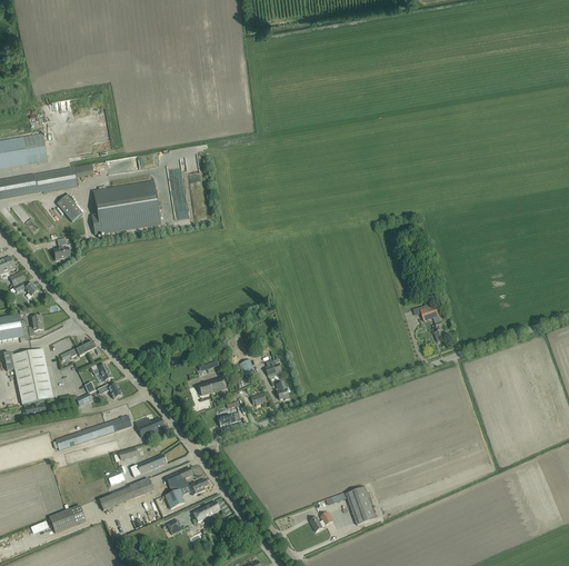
[(42,131),(23,135),(0,138),(0,167),(47,159),(42,131)]
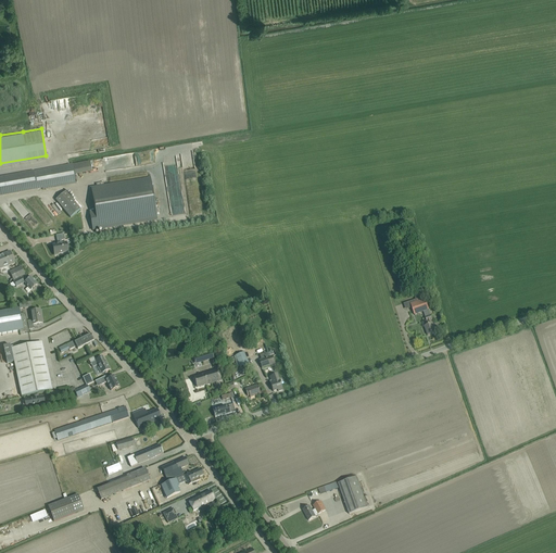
[(76,180),(73,162),(0,174),(0,192),(42,185),(42,186),(76,180)]
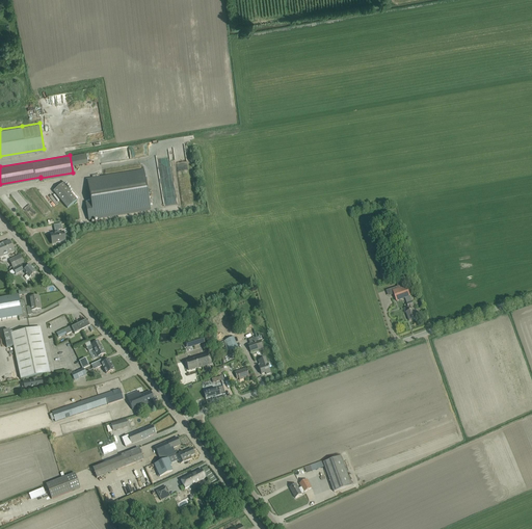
[(86,201),(88,217),(151,207),(144,168),(87,178),(91,200),(86,201)]
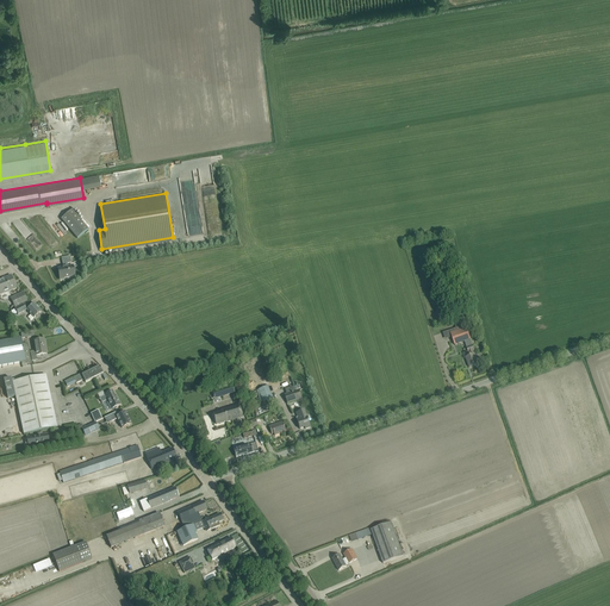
[(88,226),(78,214),(80,213),(73,205),(57,218),(67,229),(69,226),(76,236),(88,226)]
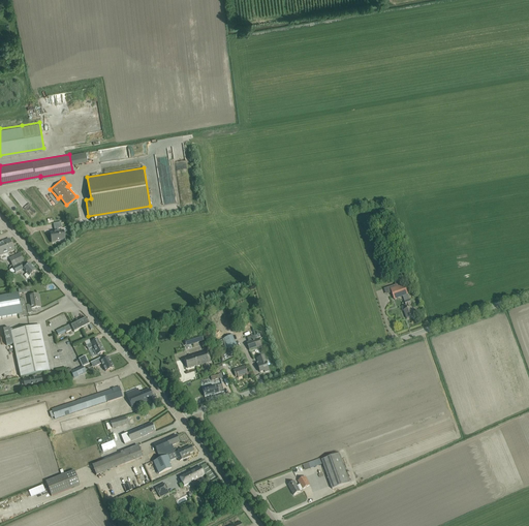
[(65,237),(64,231),(63,228),(59,228),(58,225),(62,225),(61,219),(53,221),(55,226),(55,229),(50,230),(52,239),(65,237)]
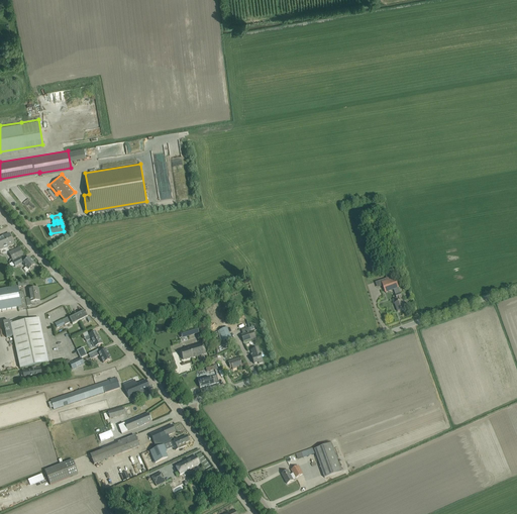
[(4,232),(0,233),(0,246),(14,242),(14,241),(9,230),(4,232)]
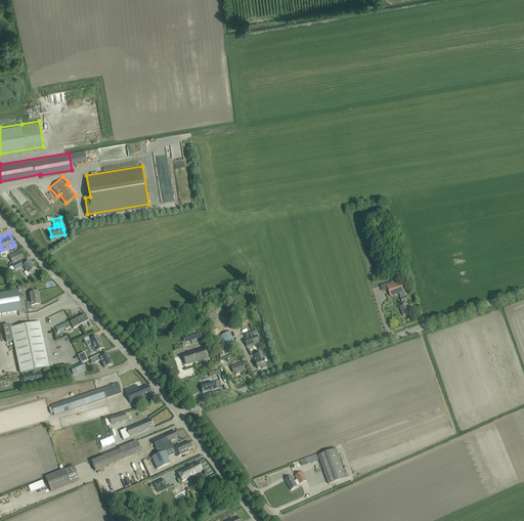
[(24,256),(19,248),(8,253),(12,261),(24,256)]
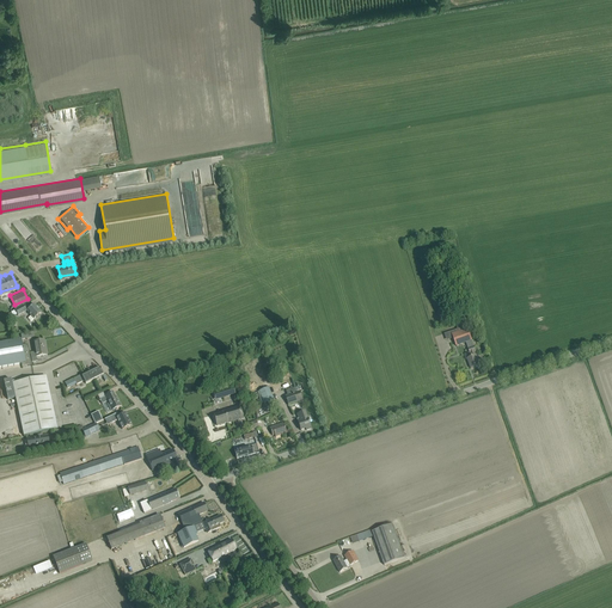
[(34,315),(41,309),(35,301),(26,308),(31,313),(28,315),(31,318),(34,315)]
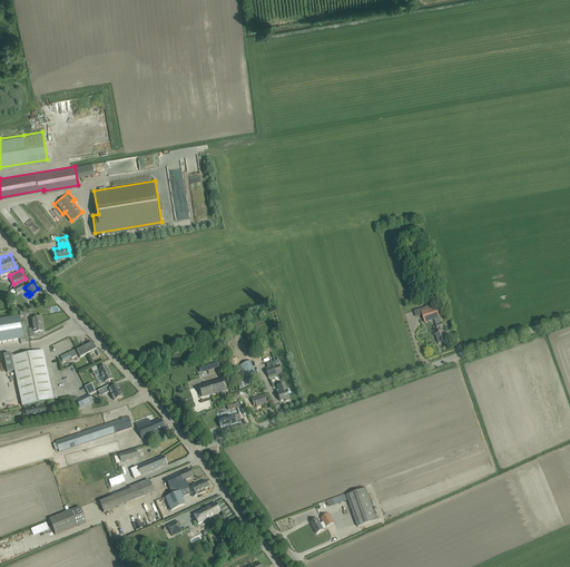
[(25,287),(22,282),(15,286),(17,291),(25,287)]
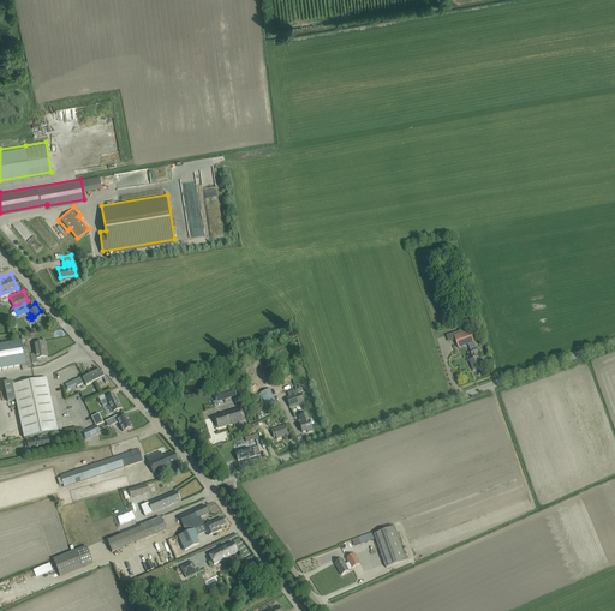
[(464,329),(454,333),(455,336),(457,340),(467,336),(469,341),(470,347),(472,353),(472,352),(473,355),(470,358),(471,361),(473,367),(482,364),(478,354),(477,351),(478,349),(477,345),(475,339),(471,328),(464,329)]
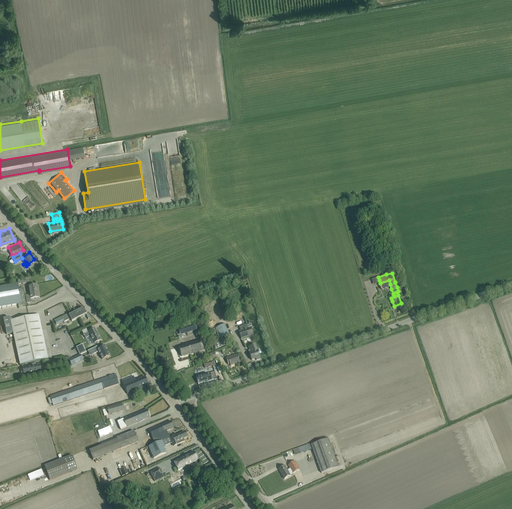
[(23,285),(19,286),(18,282),(0,284),(0,305),(18,302),(18,304),(26,302),(23,285)]
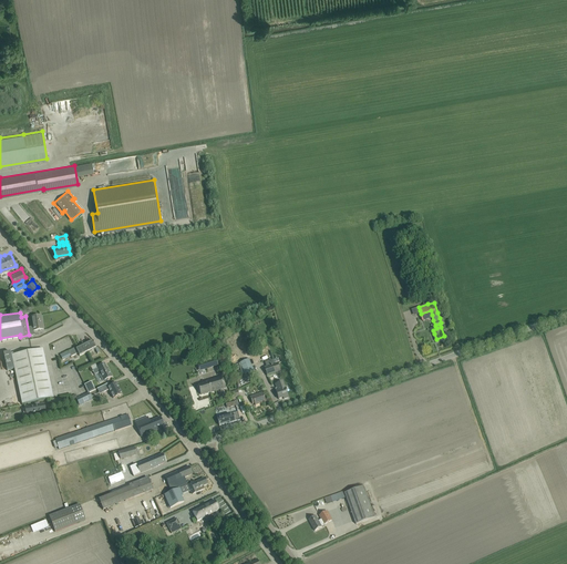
[(43,326),(41,313),(31,315),(33,324),(28,325),(30,332),(34,332),(33,328),(43,326)]
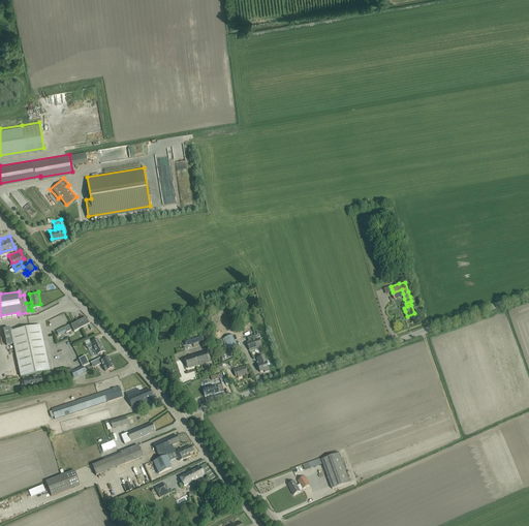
[(83,327),(86,325),(86,323),(90,321),(88,317),(88,316),(87,317),(86,315),(71,322),(70,321),(63,326),(66,331),(73,328),(74,329),(82,326),(83,327)]
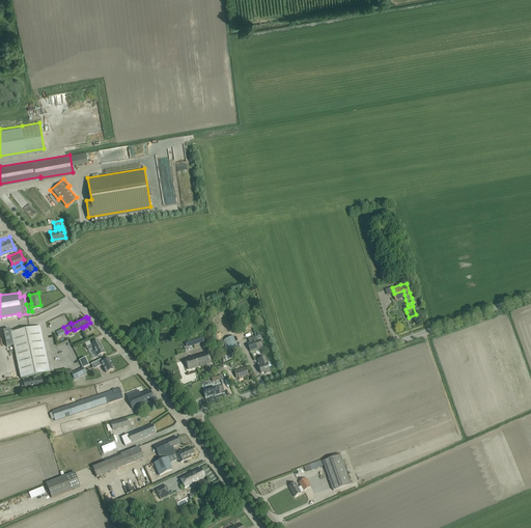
[(50,368),(39,323),(11,328),(21,374),(50,368)]
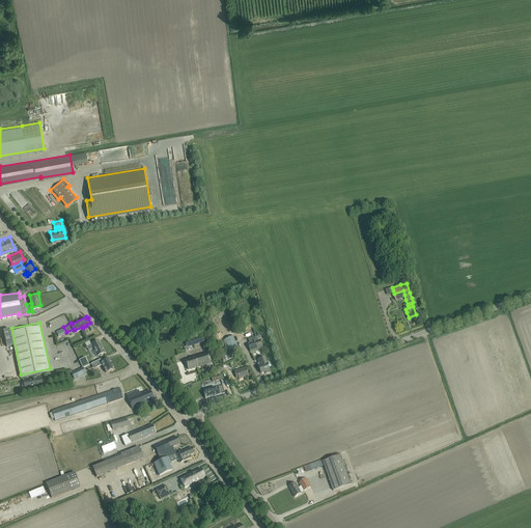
[(14,342),(9,327),(3,328),(6,344),(14,342)]
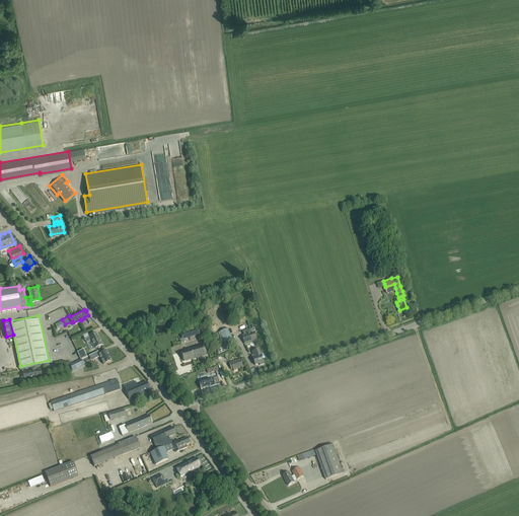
[(232,338),(228,326),(218,330),(222,342),(232,338)]
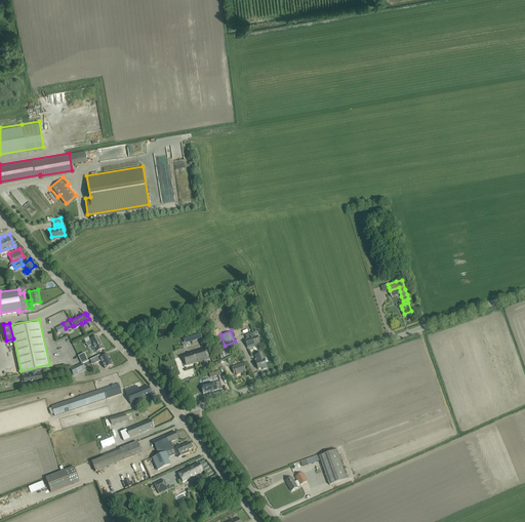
[(258,340),(257,335),(256,333),(254,334),(253,330),(245,332),(247,336),(245,337),(247,345),(258,340)]
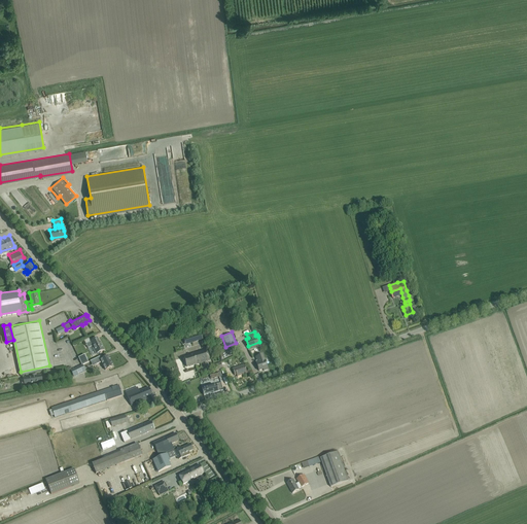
[(101,343),(99,339),(97,336),(90,339),(91,340),(85,342),(88,346),(92,344),(96,351),(97,350),(98,351),(100,350),(100,349),(104,347),(102,342),(101,343)]
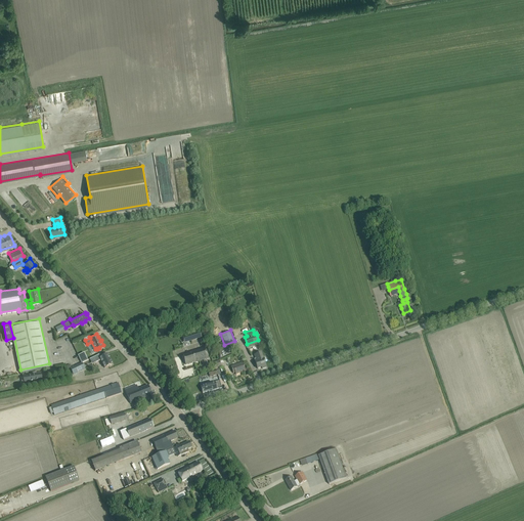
[(208,355),(205,345),(191,349),(192,350),(183,352),(185,362),(194,359),(208,355)]
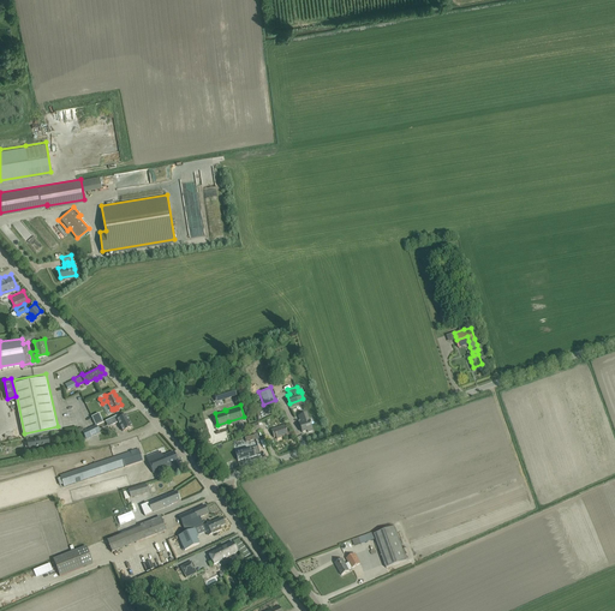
[(312,427),(306,409),(299,412),(302,417),(298,418),(302,429),(308,427),(308,430),(312,427)]
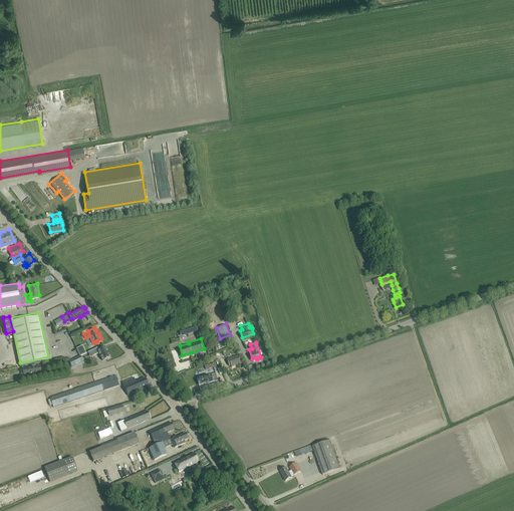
[(76,346),(80,353),(86,350),(82,343),(76,346)]
